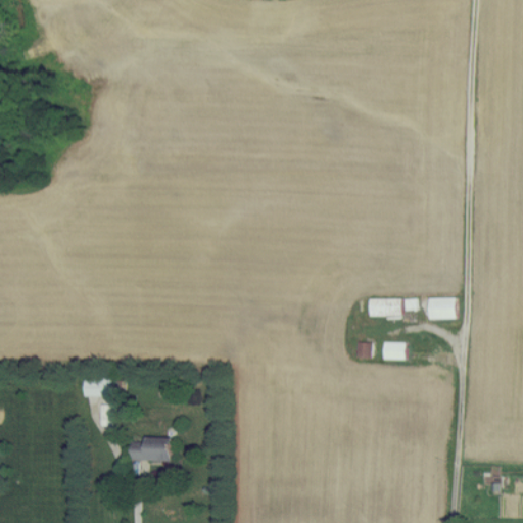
[(430,318),(458,318),(458,296),(430,296),(430,318)]
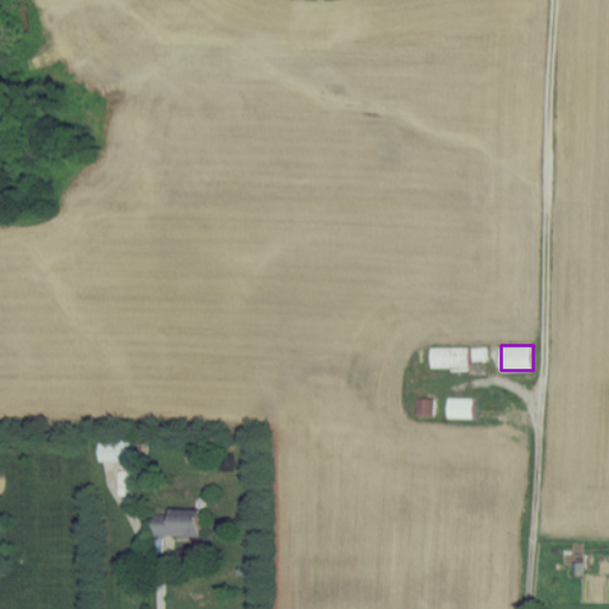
[(470,366),(470,346),(431,346),(431,366),(470,366)]
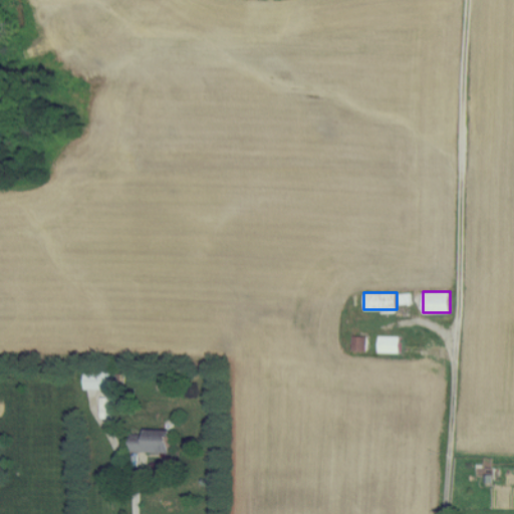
[(400,352),(400,335),(377,335),(378,352),(400,352)]
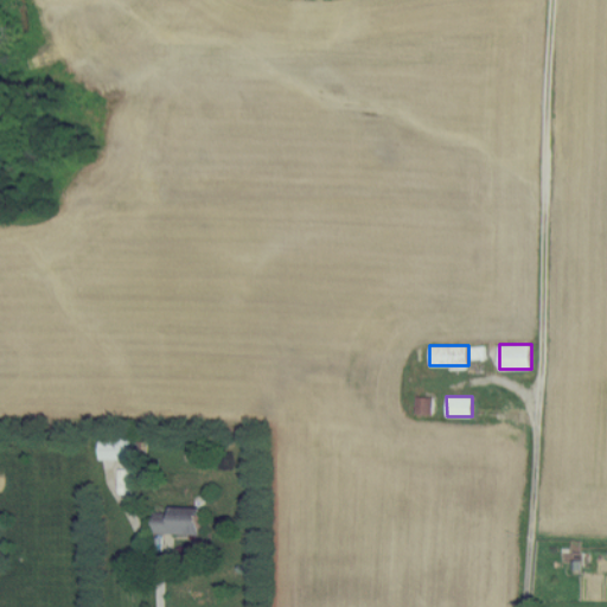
[(202,532),(202,506),(154,506),(153,532),(202,532)]
